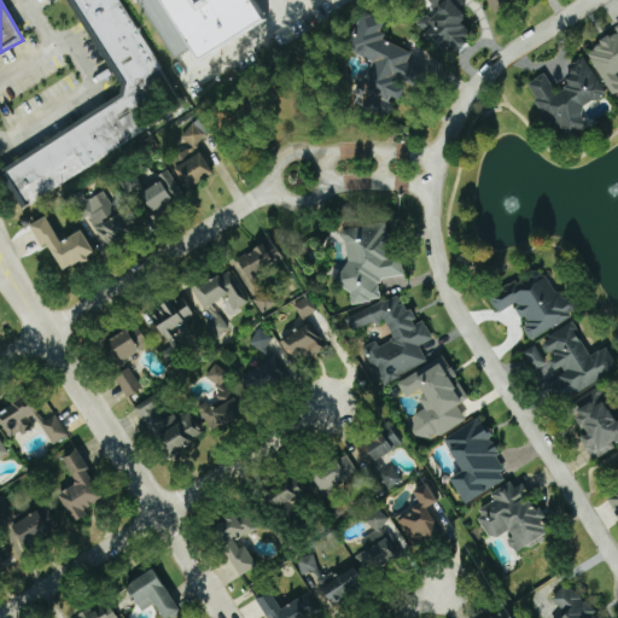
[(28,204),(152,133),(141,115),(159,104),(146,81),(162,71),(120,0),(76,0),(130,92),(60,132),(64,139),(7,170),(28,204)]
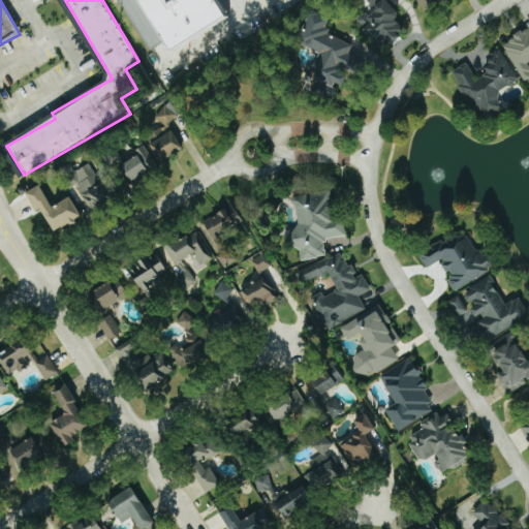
[(117,0),(151,50),(164,41),(136,0),(117,0)]
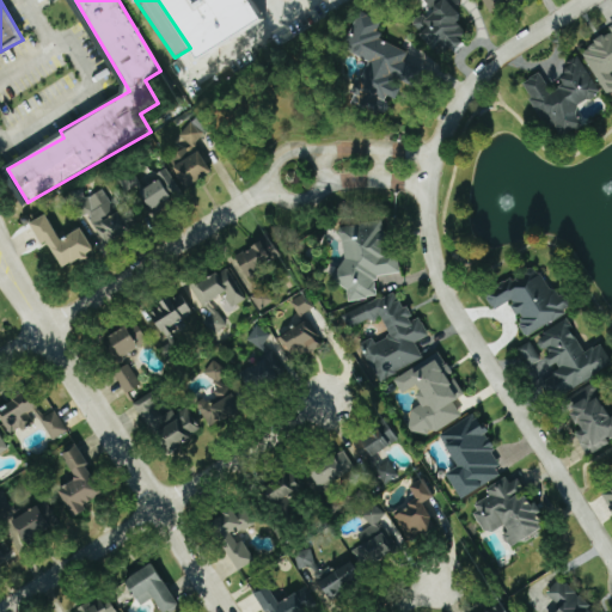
[(165,0),(202,62),(267,24),(252,0),(165,0)]
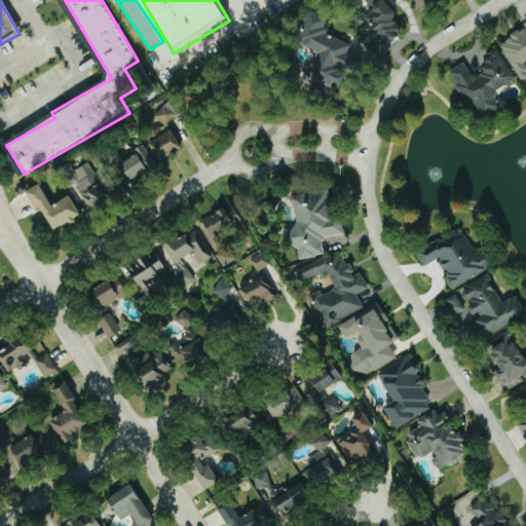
[(388,0),(366,0),(375,11),(367,19),(364,14),(355,21),(375,46),(384,38),(388,43),(404,32),(393,19),(398,15),(386,2),(388,0)]
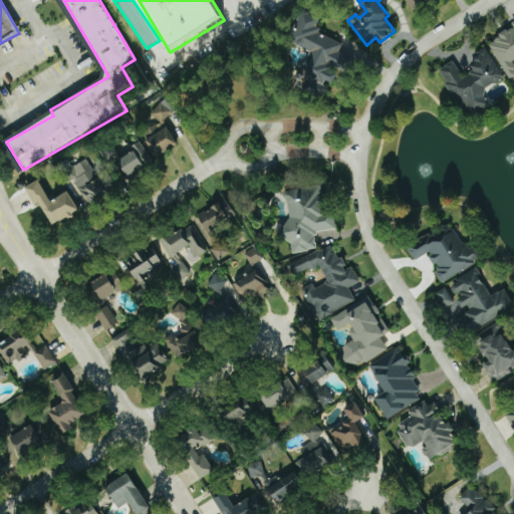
[(405,0),(412,14),(437,0),(405,0)]
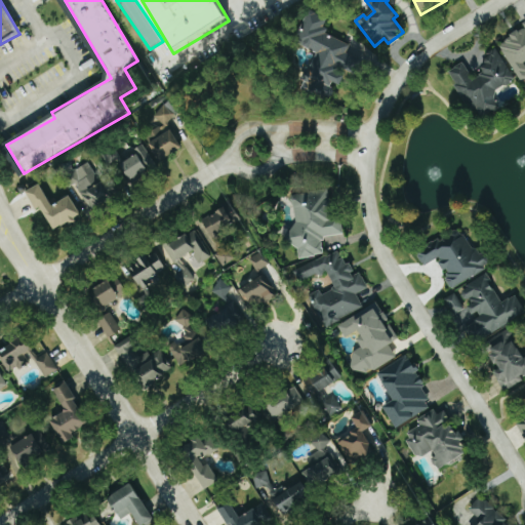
[(327,35),(326,19),(317,15),(308,15),(306,22),(306,25),(299,37),(299,44),(318,53),(318,54),(304,85),(305,94),(327,93),(332,82),(341,86),(345,79),(345,71),(356,76),(363,62),(350,55),(349,45),(327,35)]
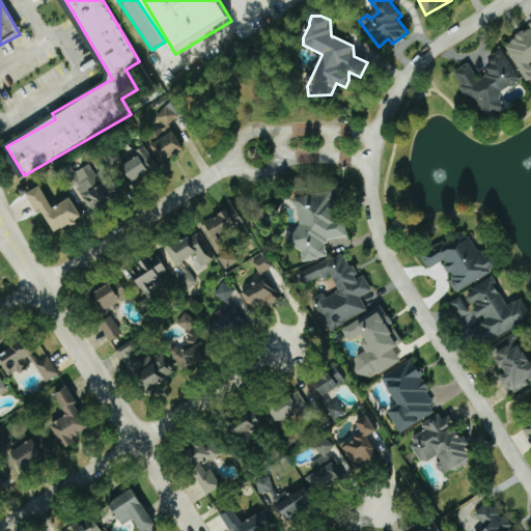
[(530,30),(505,44),(527,84),(530,82),(530,25),(530,26),(530,27),(530,30)]
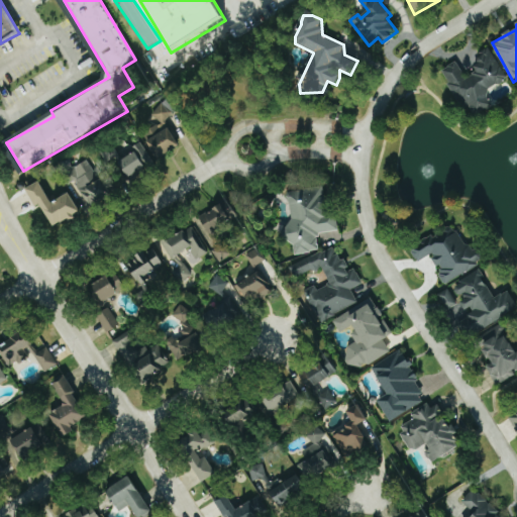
[(458,63),(442,70),(460,111),(471,106),(476,116),(494,108),(486,90),(507,81),(492,47),(479,54),(482,62),(475,65),(479,74),(466,80),(458,63)]
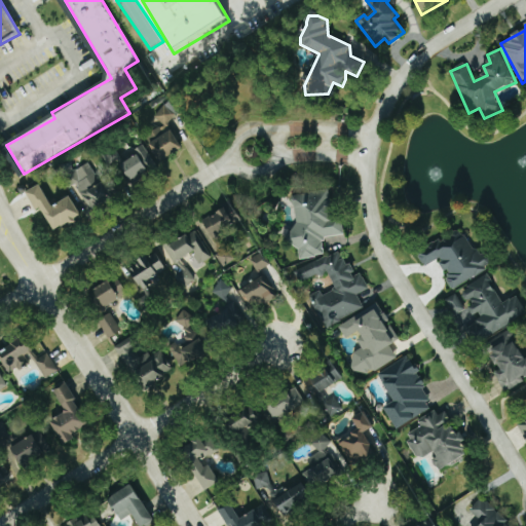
[(183,149),(166,122),(179,115),(172,104),(155,114),(163,126),(145,138),(160,162),(183,149)]
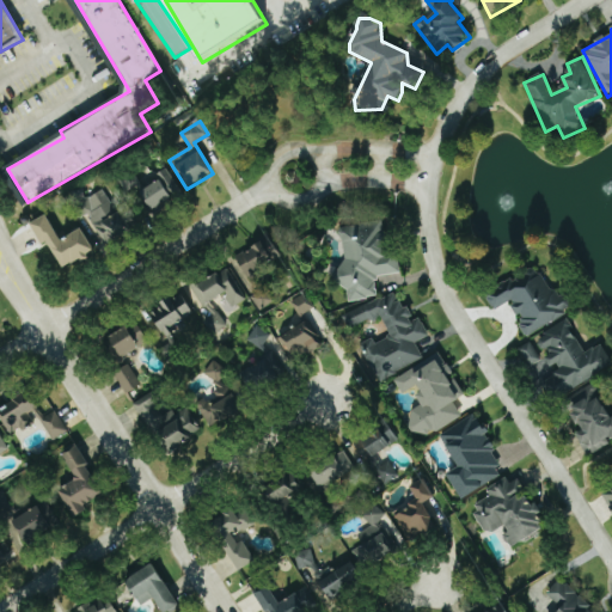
[(158,175),(161,182),(141,191),(151,212),(183,196),(170,169),(158,175)]
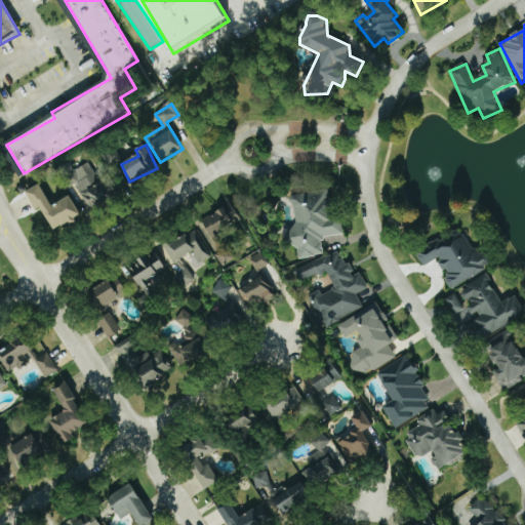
[(90,162),(69,174),(89,210),(112,198),(90,162)]
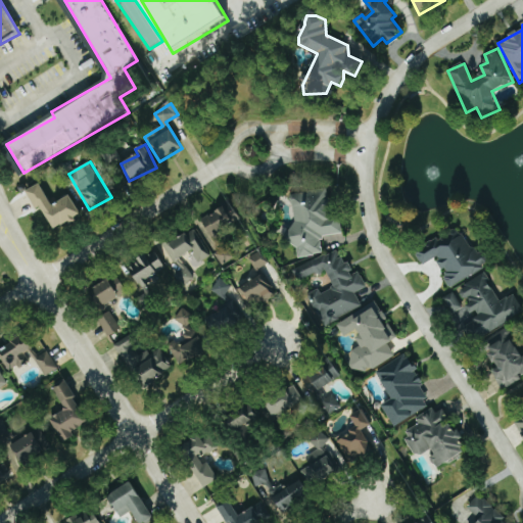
[(41,208),(55,232),(82,217),(70,196),(52,206),(40,185),(27,192),(37,210),(41,208)]
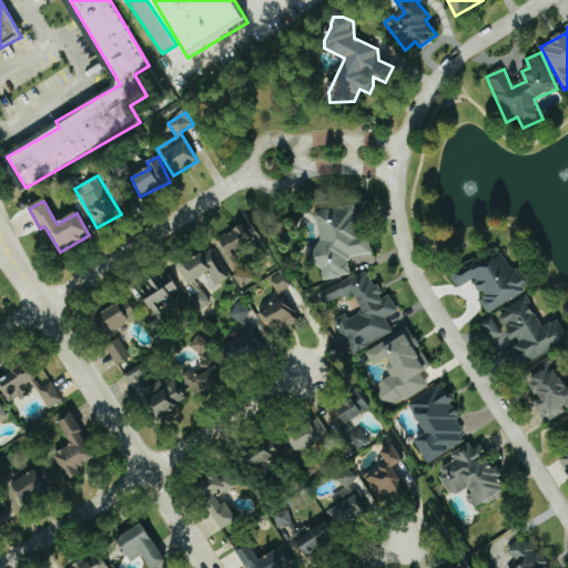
[(313,212),(325,280),(353,275),(350,256),(368,253),(359,204),(313,212)]
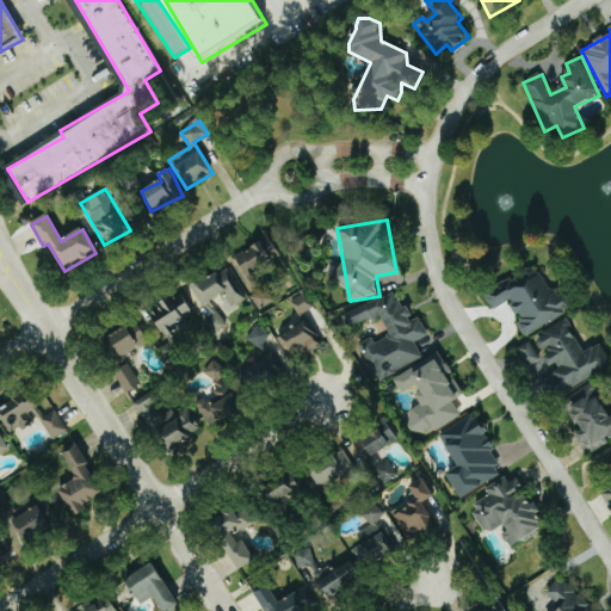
[(246,276),(275,263),(264,241),(236,255),(246,276)]
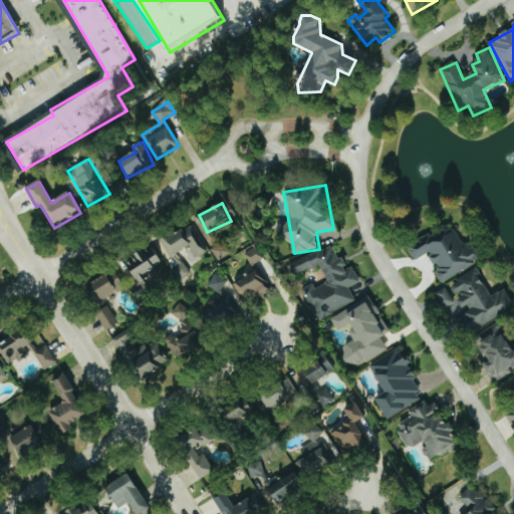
[(179,253),(190,247),(196,258),(208,252),(193,224),(159,241),(180,281),(191,275),(179,253)]
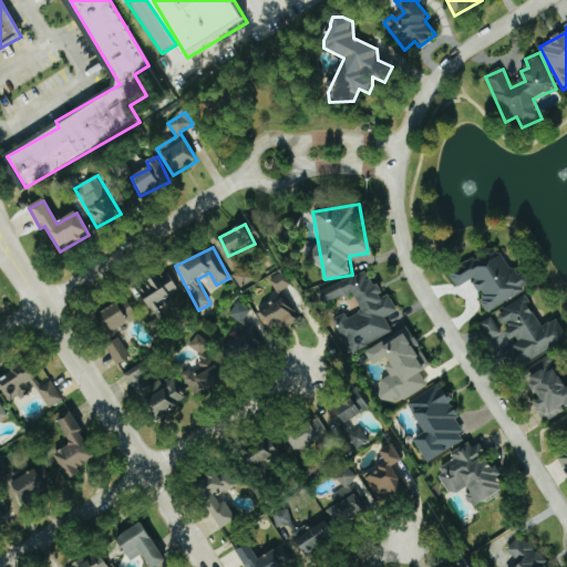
[(234,277),(243,289),(257,278),(248,266),(234,277)]
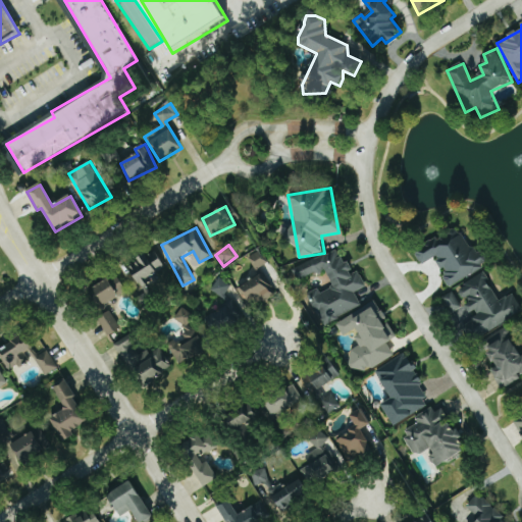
[(321,324),(363,309),(356,292),(366,288),(360,271),(351,274),(342,249),(292,268),(297,280),(327,269),(334,288),(320,293),(319,289),(309,293),(321,324)]
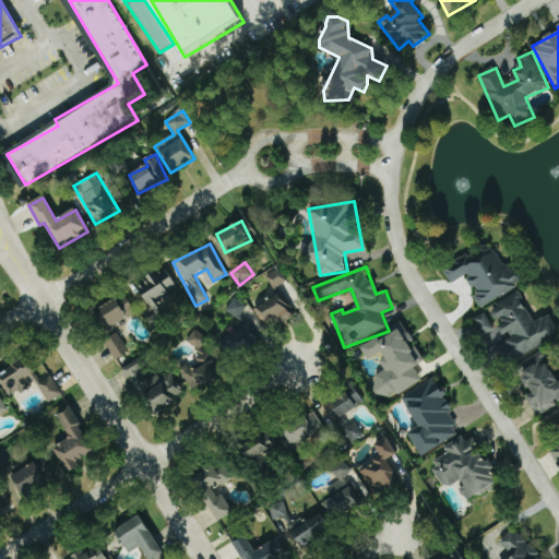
[(152,308),(161,304),(157,298),(177,287),(167,268),(139,282),(152,308)]
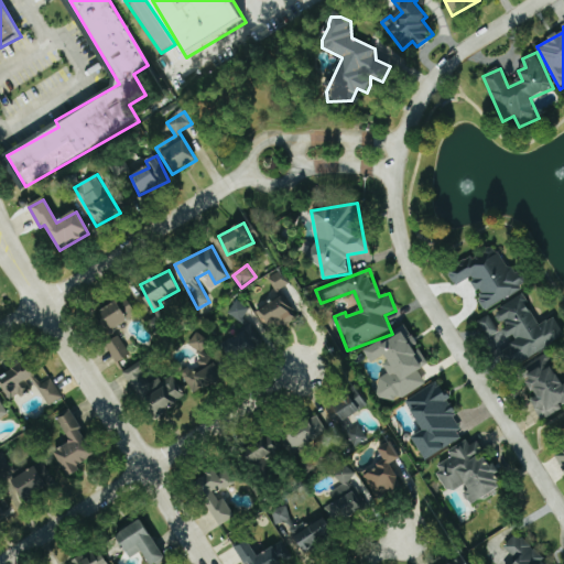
[(289,284),(280,271),(269,279),(278,292),(289,284)]
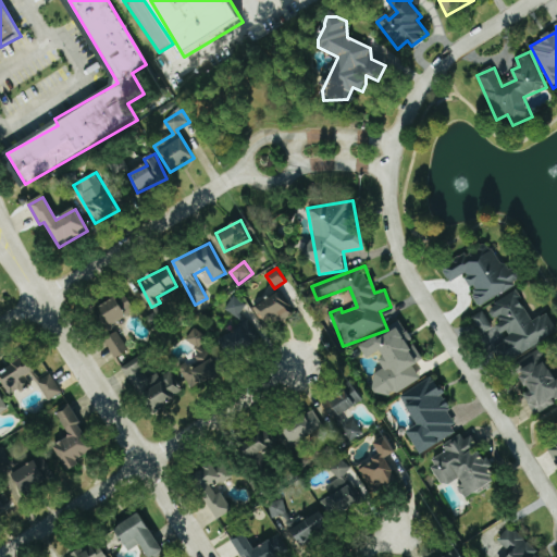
[(100,307),(112,325),(136,311),(124,292),(100,307)]
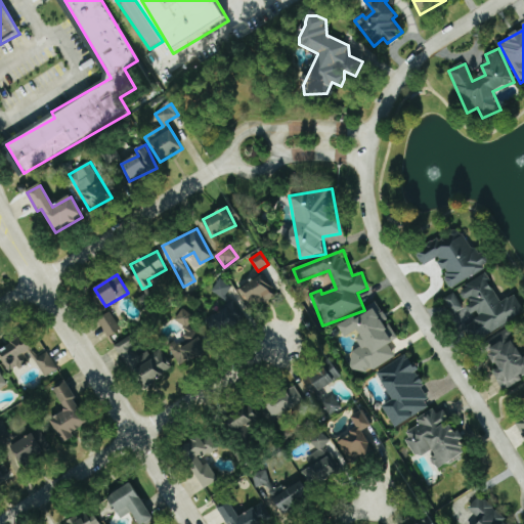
[(523,313),(523,308),(516,294),(501,302),(486,274),(460,289),(475,316),(474,317),(484,336),(523,313)]
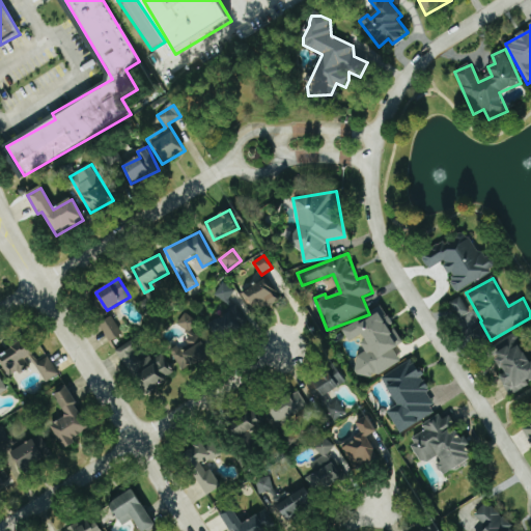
[(242,294),(254,313),(278,299),(267,279),(242,294)]
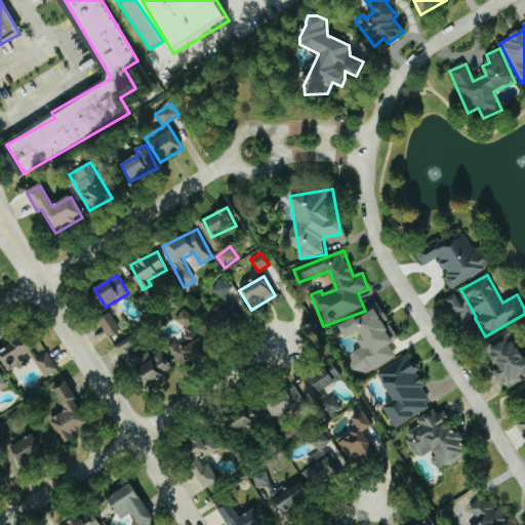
[(212,291),(224,299),(233,288),(223,280),(212,291)]
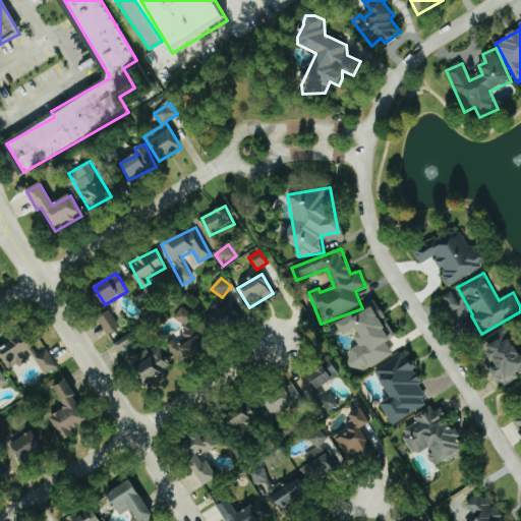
[(461,307),(453,291),(443,296),(452,312),(461,307)]
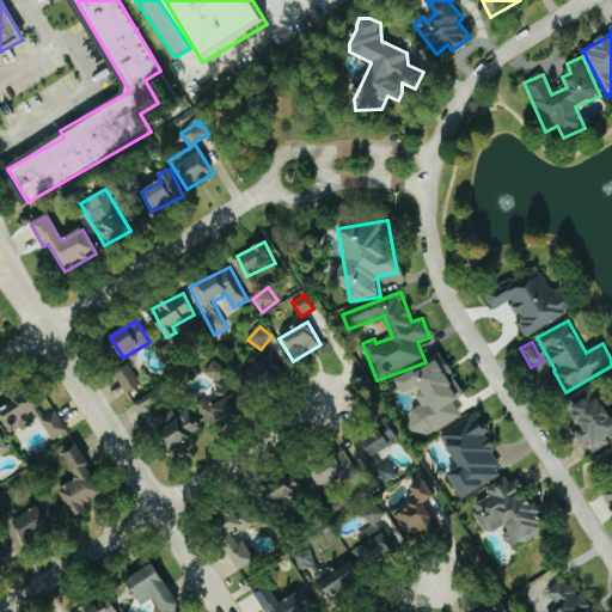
[(463,416),(456,402),(460,399),(440,360),(417,372),(416,369),(396,380),(403,393),(417,387),(426,405),(405,416),(417,439),(463,416)]
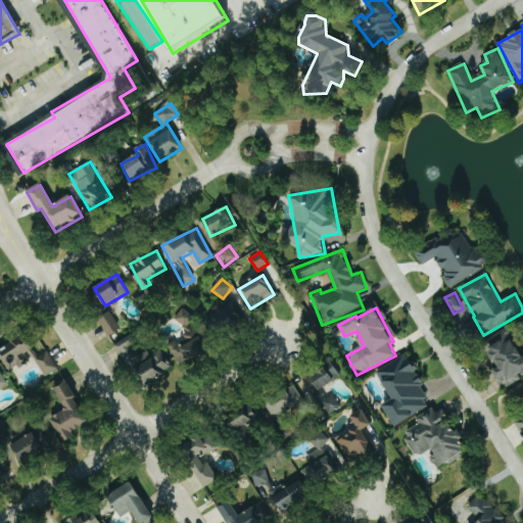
[(176,320),(188,328),(194,317),(183,308),(176,320)]
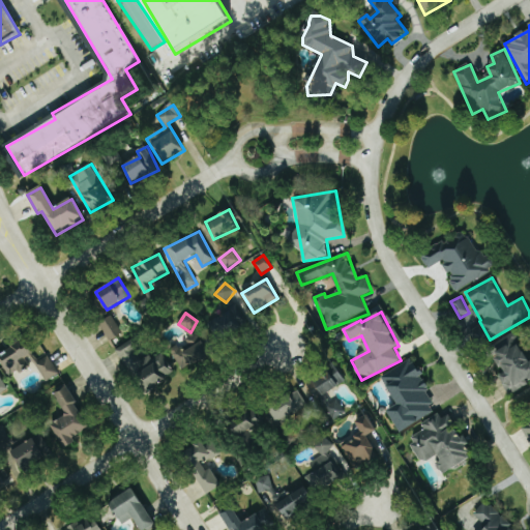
[(111,341),(123,332),(112,315),(99,324),(111,341)]
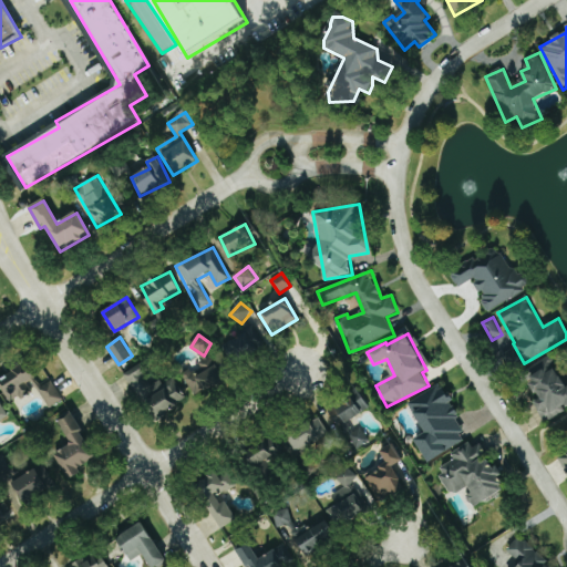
[(126,372),(154,420),(188,401),(175,378),(165,384),(162,379),(155,382),(144,362),(126,372)]
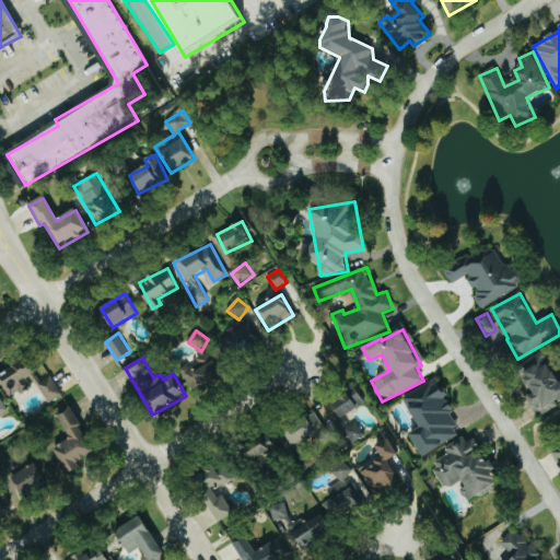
[(62,395),(51,376),(39,383),(26,359),(0,372),(0,378),(10,397),(37,383),(48,404),(62,395)]
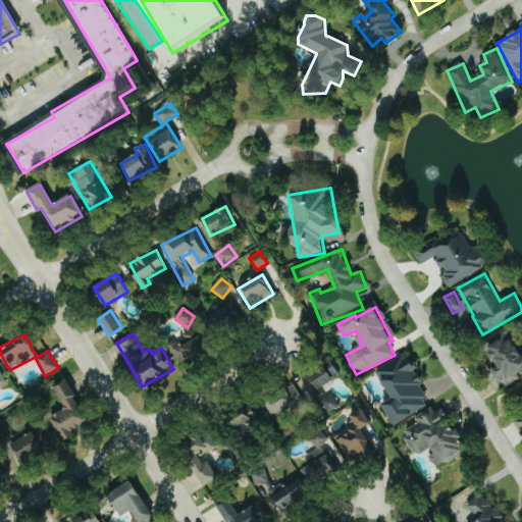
[(521,352),(520,353),(510,334),(486,346),(498,368),(493,370),(503,388),(521,378),(521,352)]
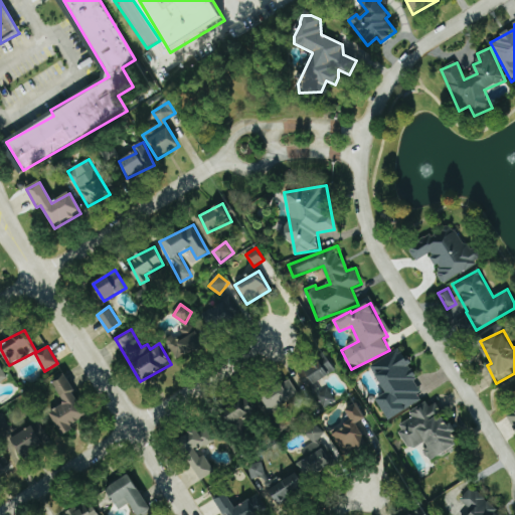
[(197,334),(169,341),(172,353),(200,346),(197,334)]
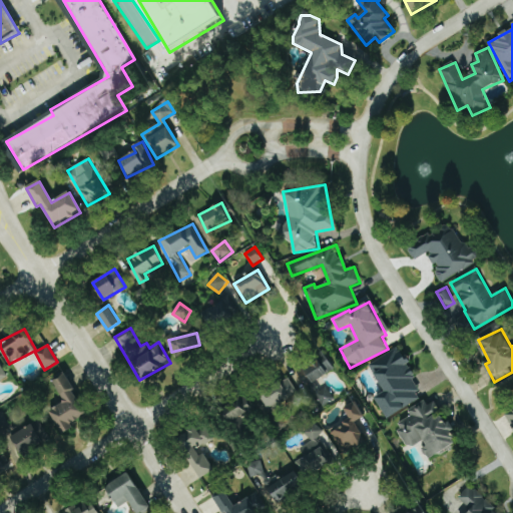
[(387,417),(425,399),(401,349),(371,363),(385,392),(377,396),(387,417)]
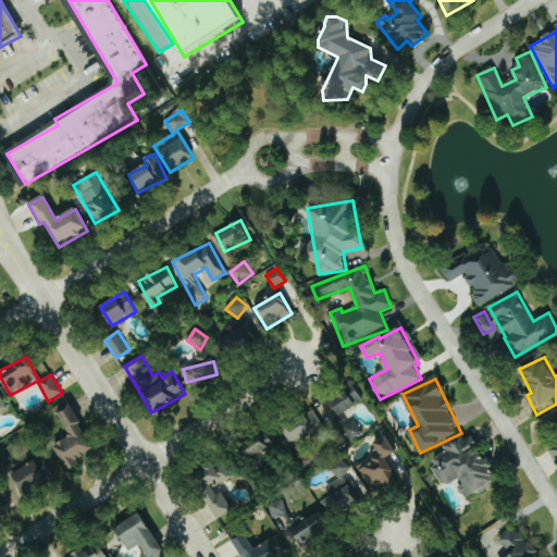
[(348,443),(363,433),(356,420),(350,423),(344,412),(363,400),(355,385),(324,403),(348,443)]
